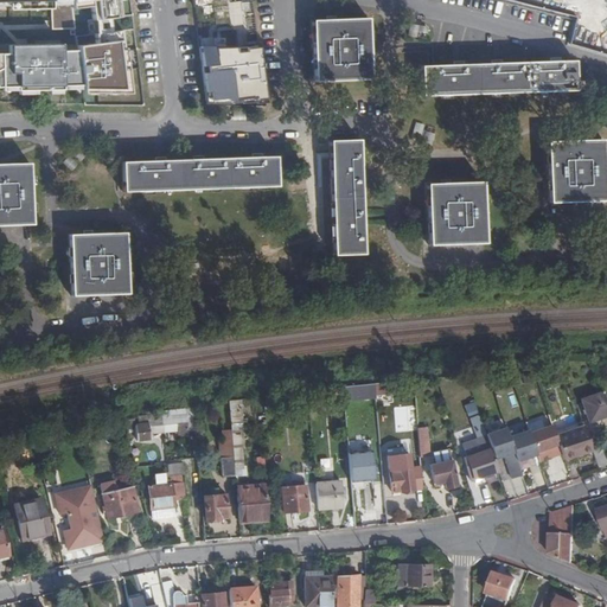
[(76,29),(71,0),(0,0),(0,2),(10,2),(10,7),(20,7),(20,11),(42,10),(42,6),(51,6),(52,10),(52,30),(76,29)]
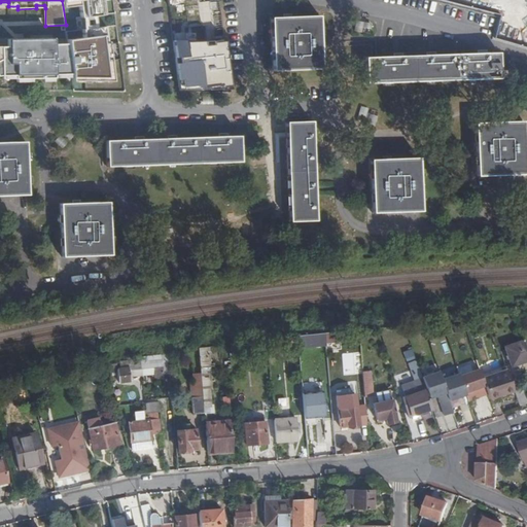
[(103,0),(62,0),(64,8),(79,6),(80,19),(105,14),(103,0)]
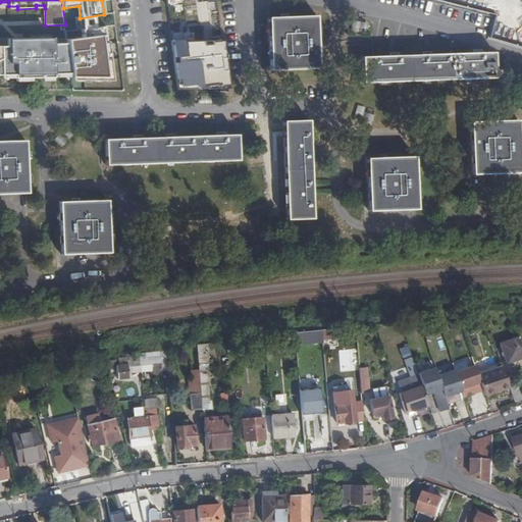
[(317,14),(268,17),(271,71),(320,68),(317,14)]
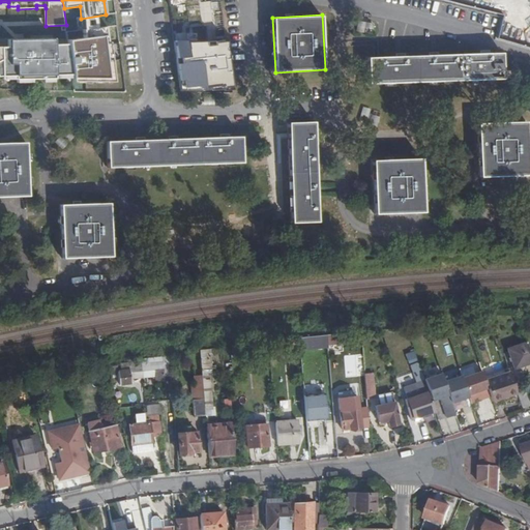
[(114,82),(108,27),(83,30),(84,38),(68,40),(68,43),(74,75),(74,79),(74,81),(114,82)]
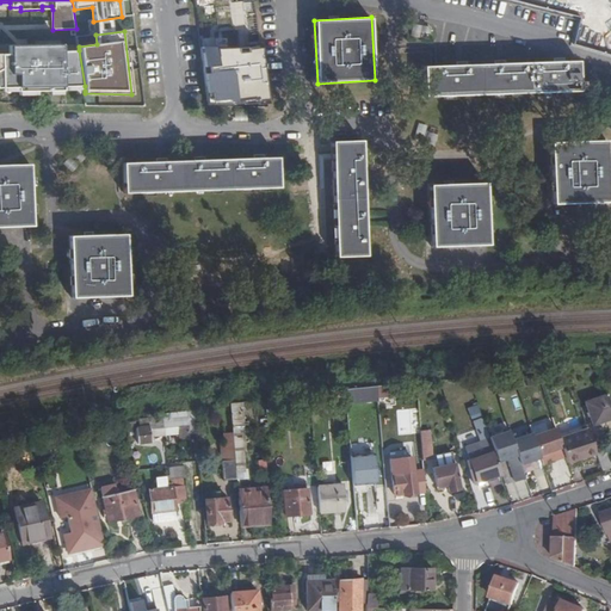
[(85,86),(79,50),(62,51),(62,44),(10,45),(10,54),(0,54),(0,88),(18,90),(18,93),(20,93),(38,92),(50,92),(63,91),(65,91),(65,87),(85,86)]
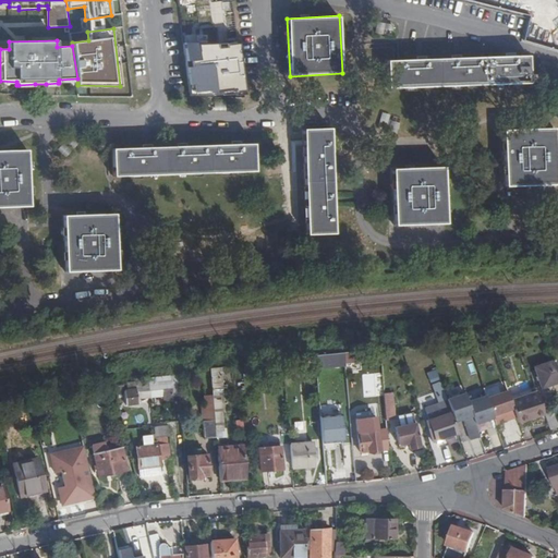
[(246,92),(240,44),(225,46),(225,44),(196,44),(185,45),(191,93),(219,93),(234,91),(234,93),(246,92)]
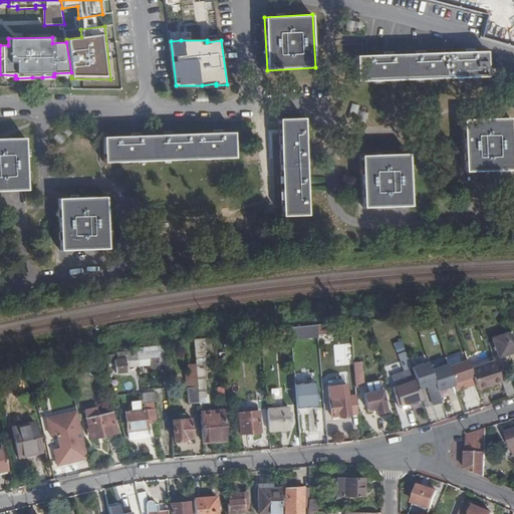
[(356,55),(358,80),(490,73),(490,67),(487,67),(486,49),(356,55)]
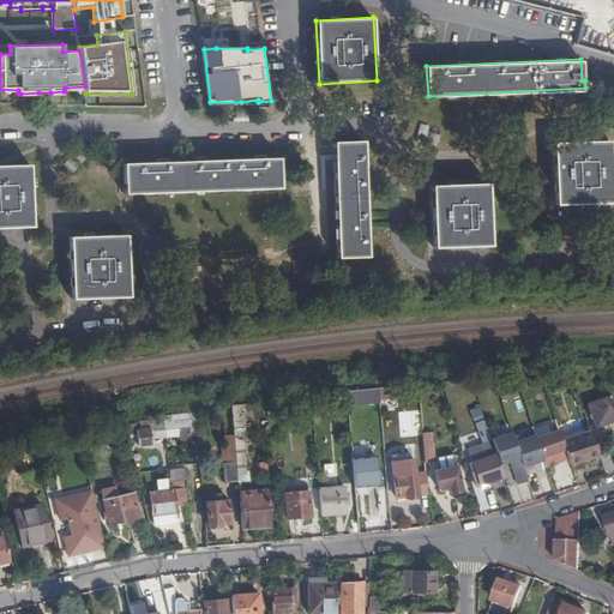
[(419,142),(434,144),(437,127),(420,126),(419,142)]
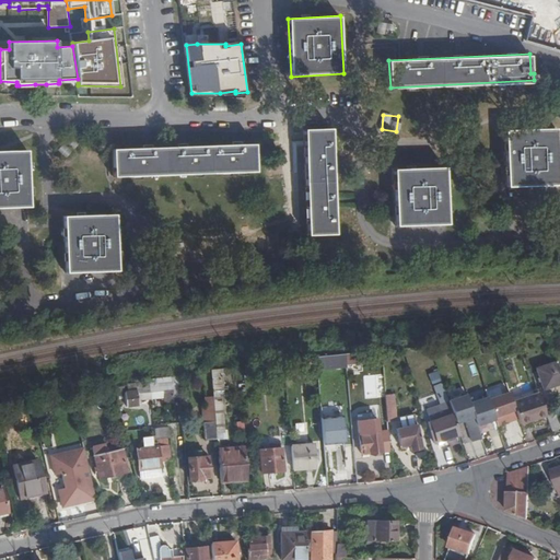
[(555,125),(502,127),(506,184),(559,181),(555,125)]
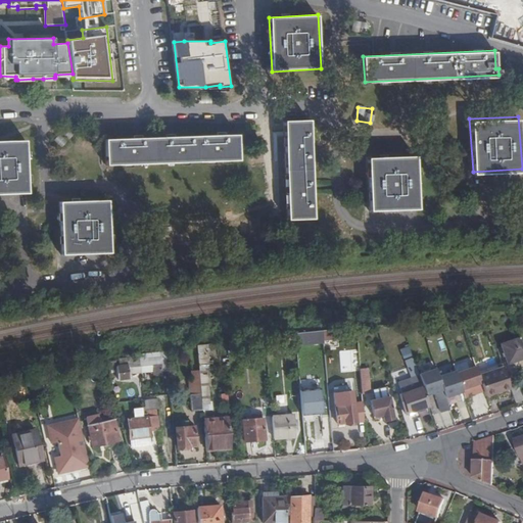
[(308,121),(283,123),(290,221),(317,219),(308,121)]
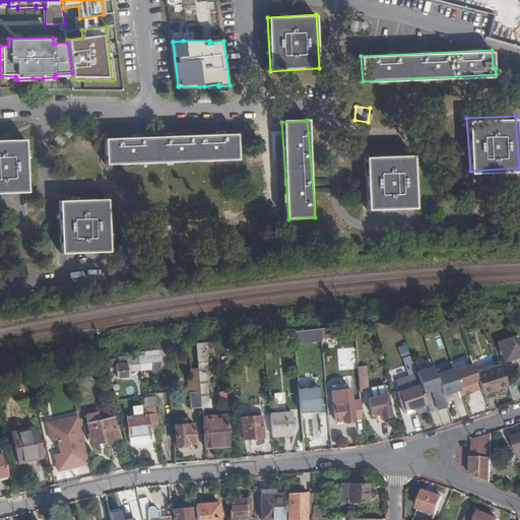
[(237,134),(104,138),(105,165),(238,160),(237,134)]
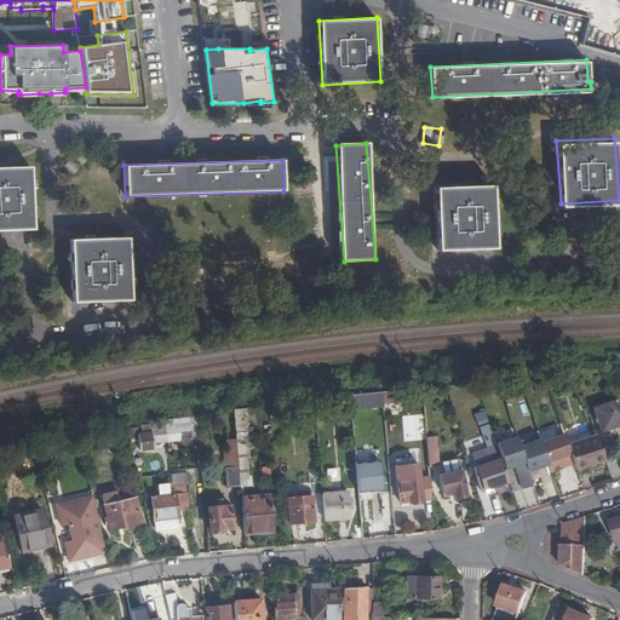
[(0,229),(32,229),(29,166),(0,167),(0,229)]
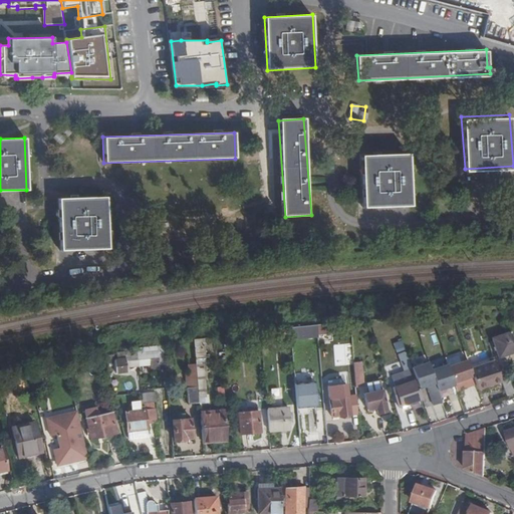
[(410,152),(361,155),(365,207),(414,204),(410,152)]
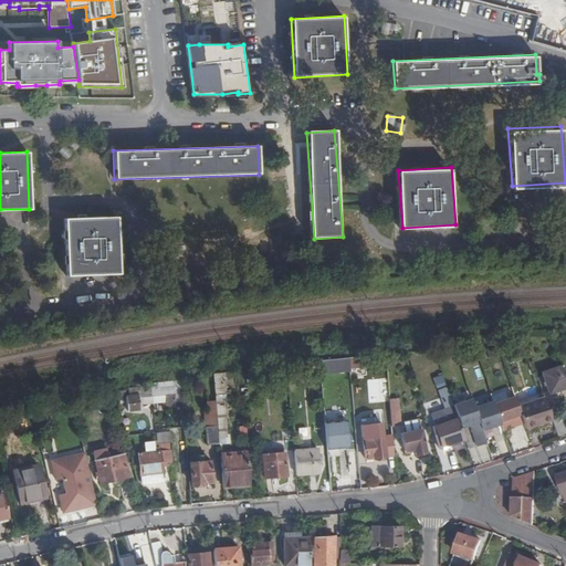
[(118,273),(116,216),(63,218),(65,275),(118,273)]
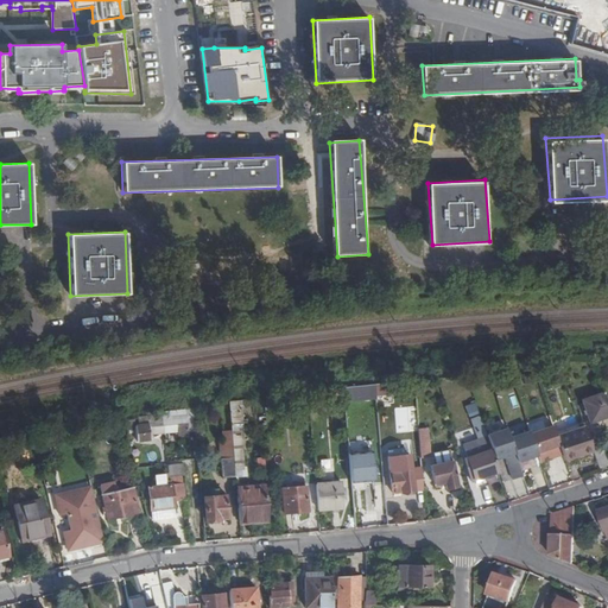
[(391,394),(390,384),(343,388),(344,398),(391,394)]
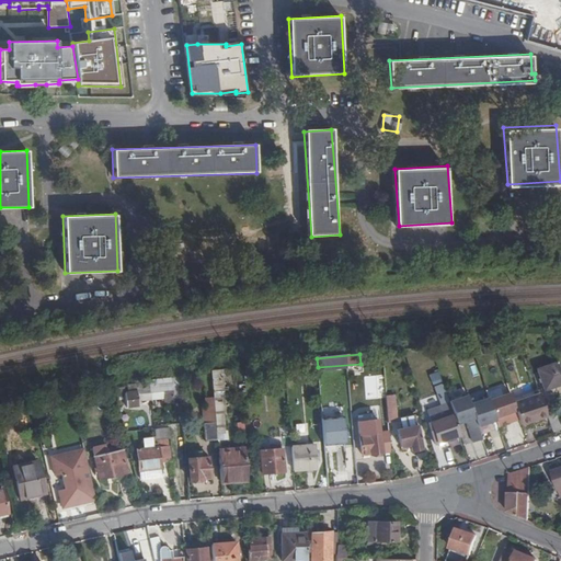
[(546,390),(560,385),(560,365),(560,362),(538,369),(546,390)]
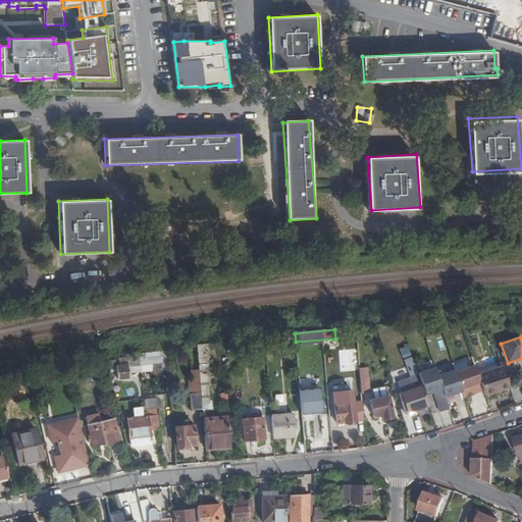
[(198,362),(206,361),(205,344),(196,345),(198,362)]
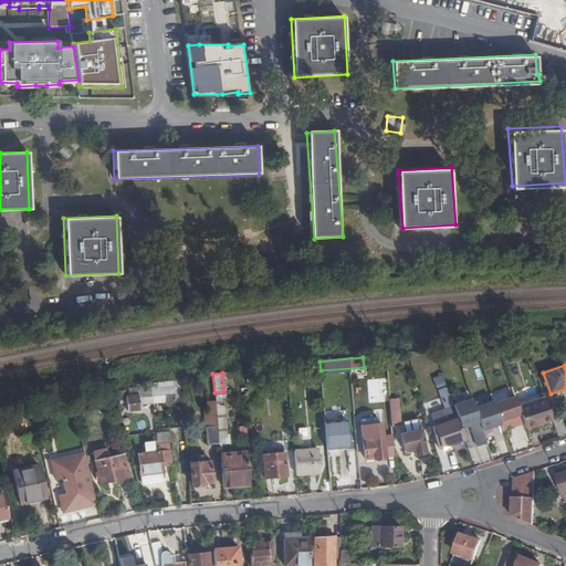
[(175,405),(174,389),(149,391),(148,385),(138,387),(138,395),(126,397),(127,411),(140,409),(140,404),(165,401),(166,406),(175,405)]
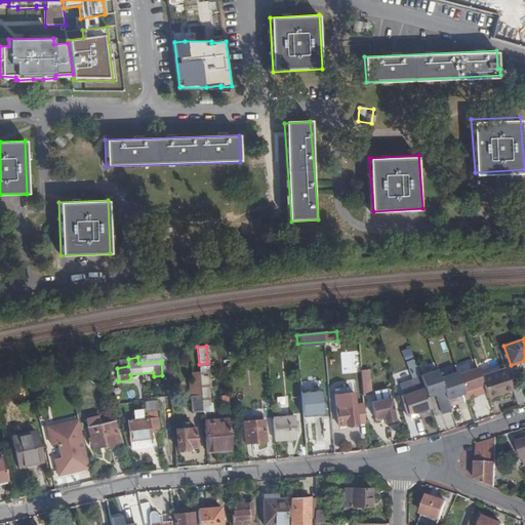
[(414,360),(407,362),(410,371),(416,369),(414,360)]
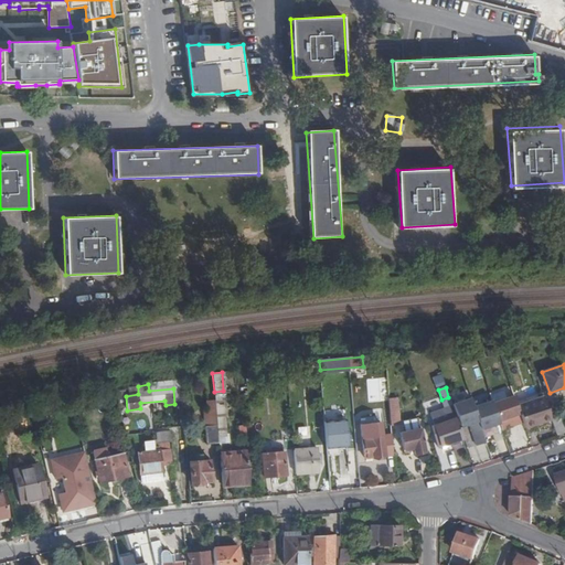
[(124,398),(125,390),(116,391),(118,400),(124,398)]
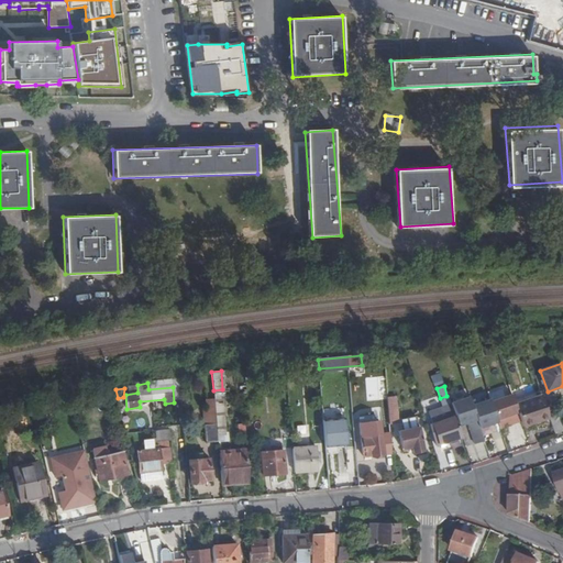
[(225,432),(222,389),(213,390),(213,398),(214,408),(217,432),(225,432)]
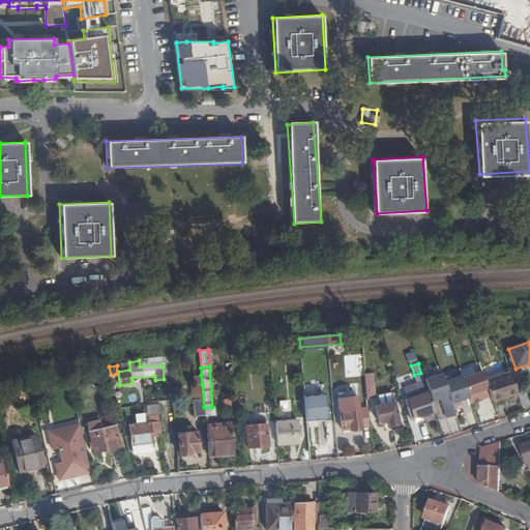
[(372,367),(364,367),(366,399),(375,399),(372,367)]
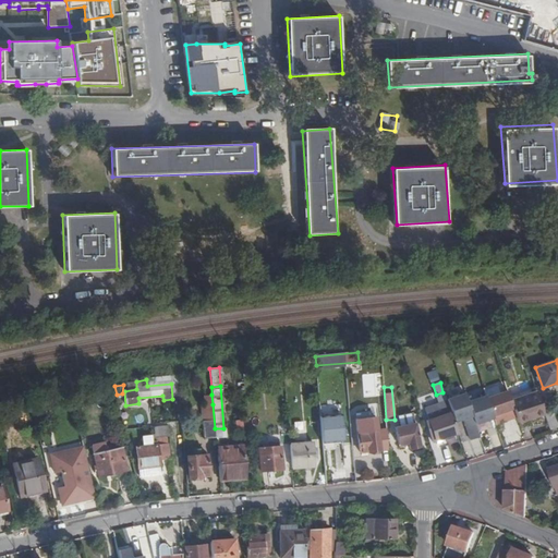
[(509,390),(487,398),(494,415),(514,409),(512,400),(509,390)]
